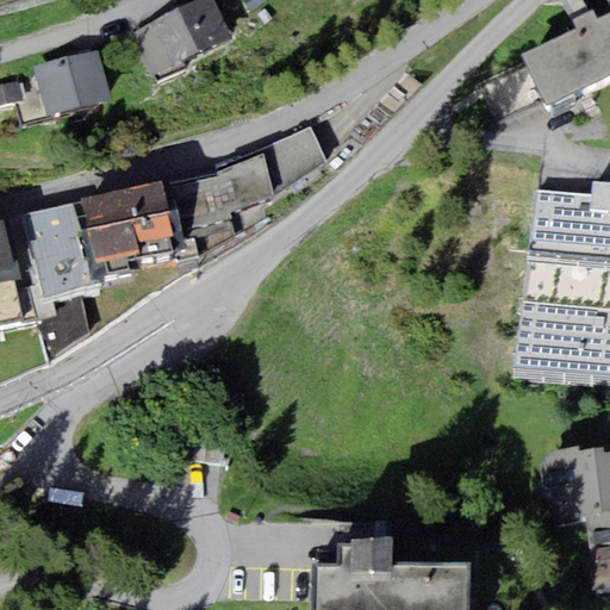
[(0,0),(0,23),(48,6),(44,0),(0,0)]
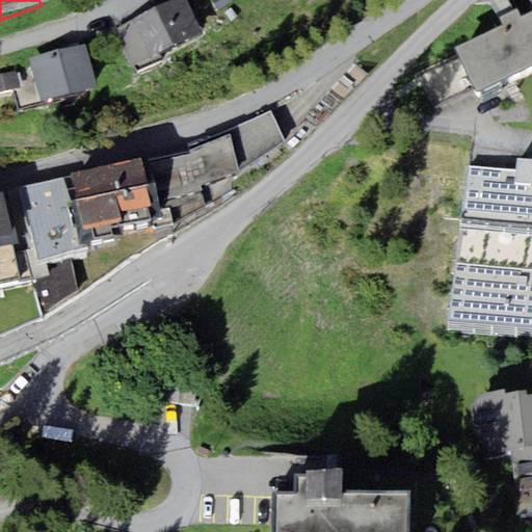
[(114,36),(132,77),(201,47),(183,6),(114,36)]
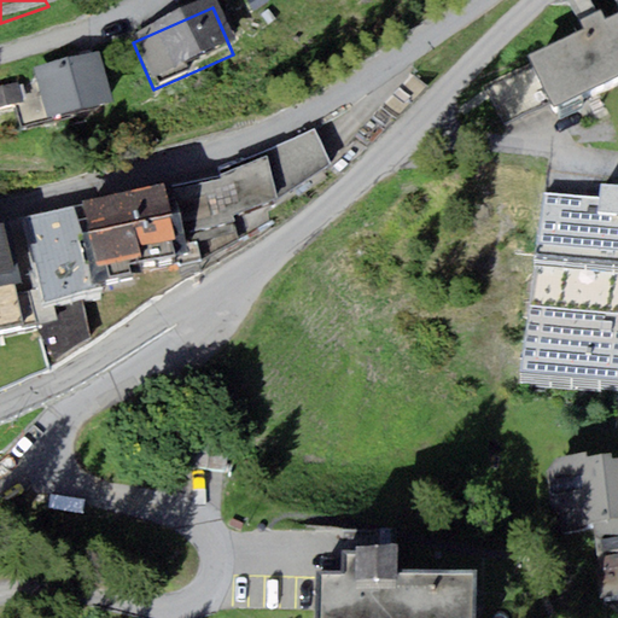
[(617,77),(617,12),(606,18),(601,10),(581,18),(586,28),(530,53),(555,109),(617,77)]
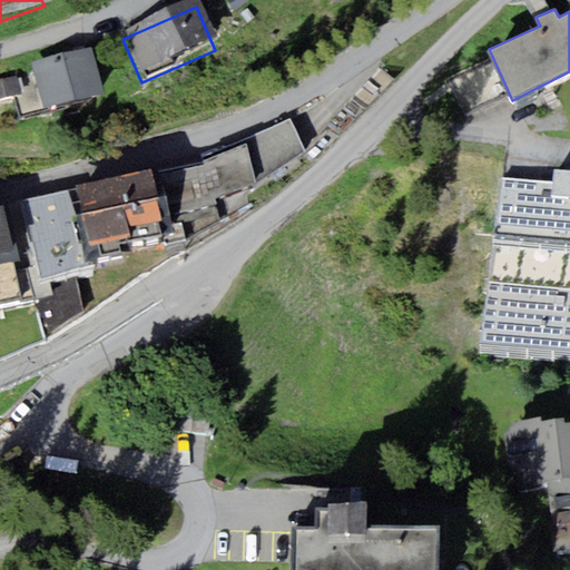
[(46,126),(104,111),(90,55),(31,69),(46,126)]
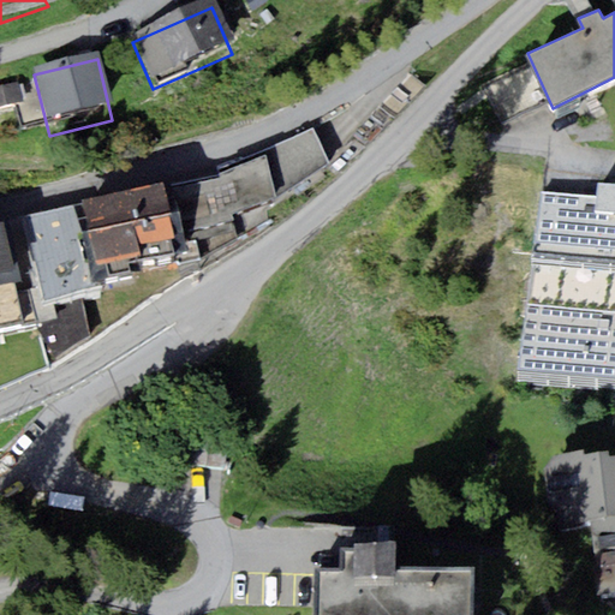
[(0,91),(0,119),(23,114),(17,88),(0,91)]
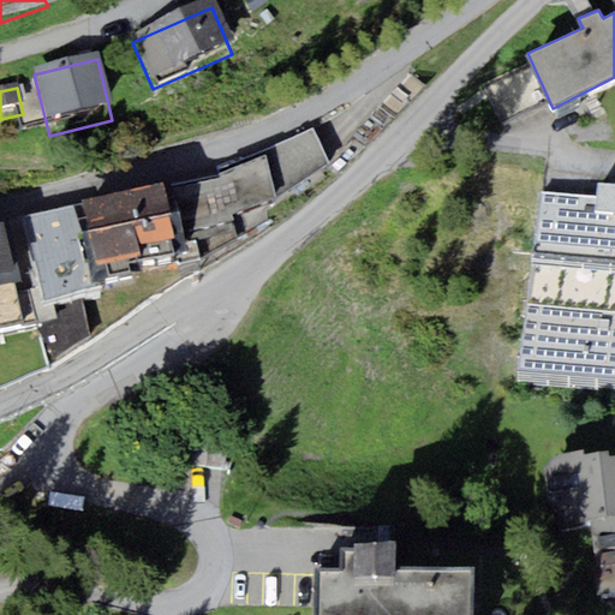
[(218,168),(219,172),(266,156),(275,198),(330,166),(312,129),(218,168)]
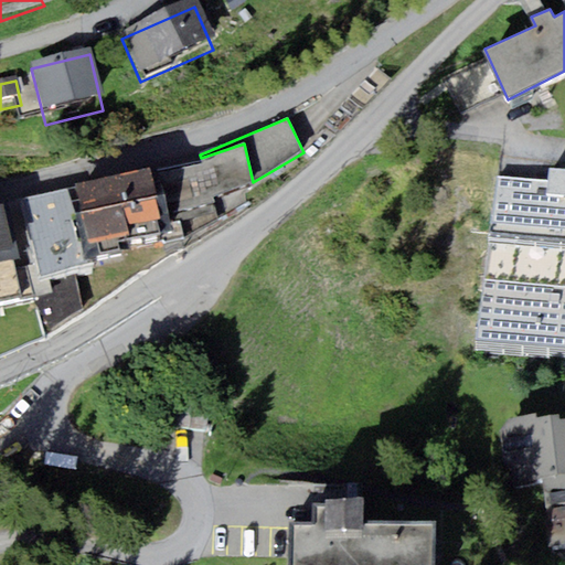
[(76,189),(22,199),(29,224),(24,224),(40,278),(98,265),(95,256),(119,249),(119,243),(159,234),(162,243),(181,238),(216,222),(213,198),(253,185),(253,182),(244,144),(201,158),(202,162),(153,173),(151,167),(75,185),(76,189)]
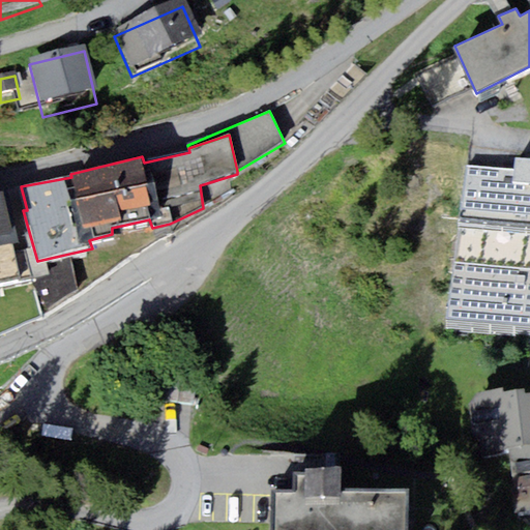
[(514,172),(466,167),(461,212),(458,212),(445,328),(529,336),(529,158),(516,157),(514,172)]
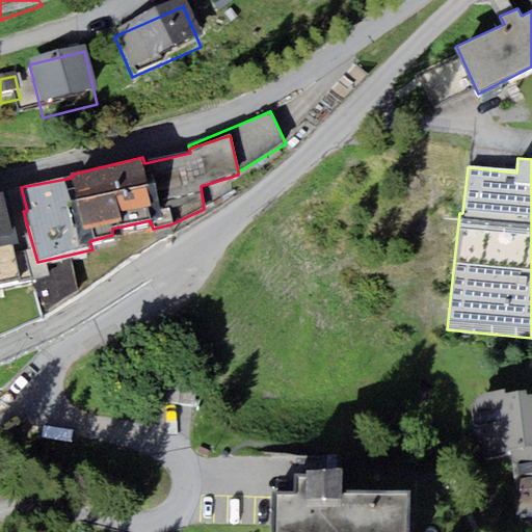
[(0,184),(0,244),(14,242),(5,207),(0,184)]
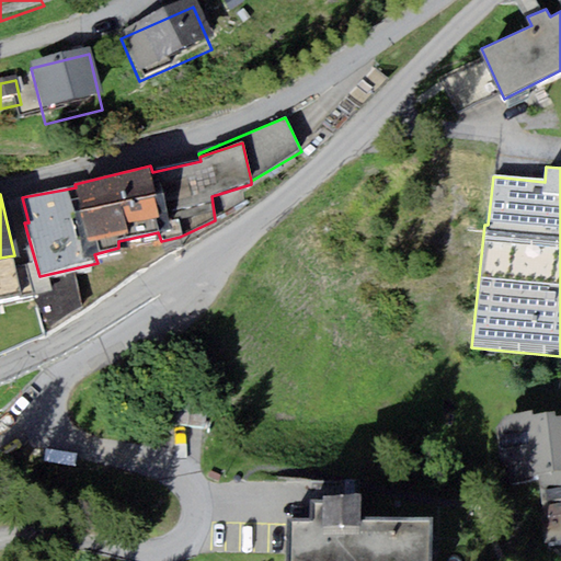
[(14,255),(0,258),(0,300),(24,296),(14,255)]
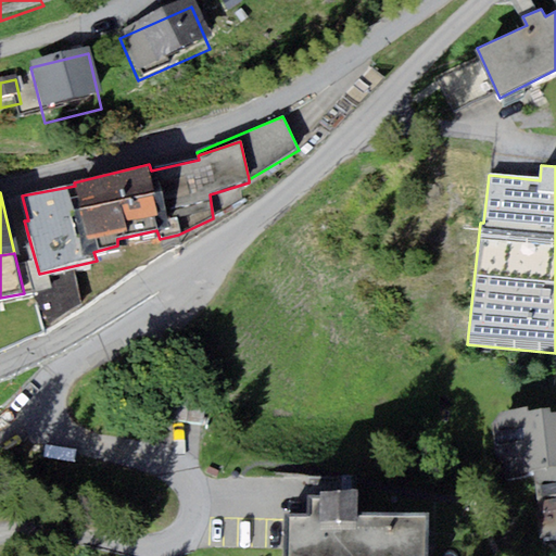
[(527,407),(506,411),(492,424),(496,457),(512,475),(531,472),(541,541),(555,538),(555,413),(552,414),(550,407),(528,413),(527,407)]
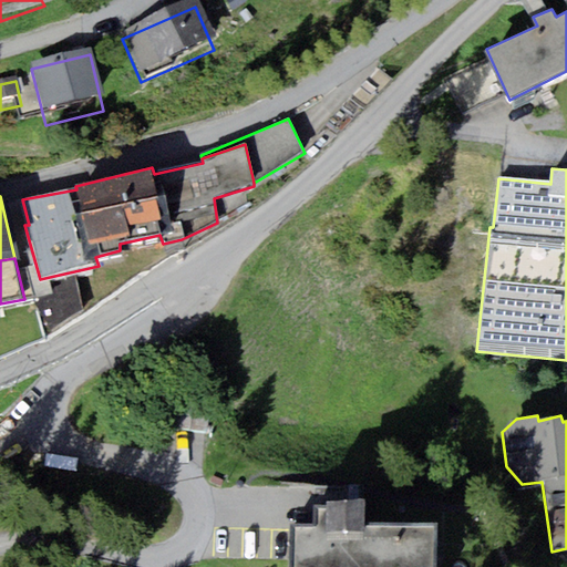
[(288,566),(435,566),(436,525),(366,523),(367,501),(313,500),(312,526),(289,525),(288,566)]
